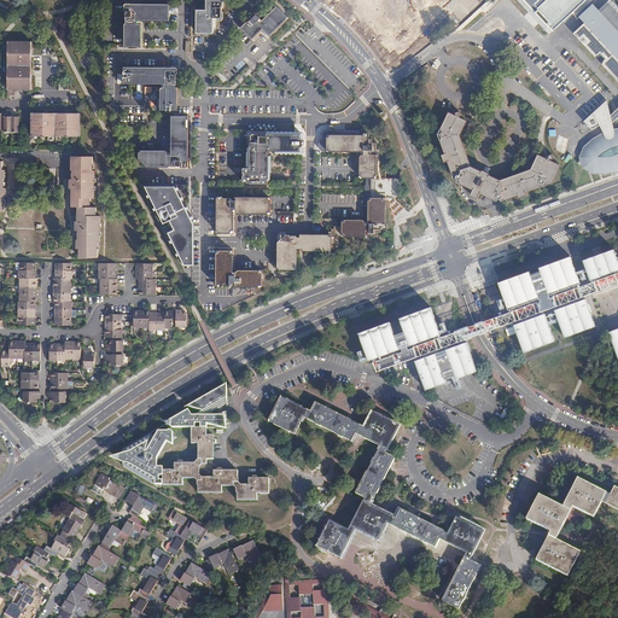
[(225,7),(223,0),(207,0),(207,6),(208,7),(208,10),(197,10),(197,33),(214,33),(214,17),(216,17),(216,21),(223,21),(223,12),(222,11),(222,7),(225,7)]
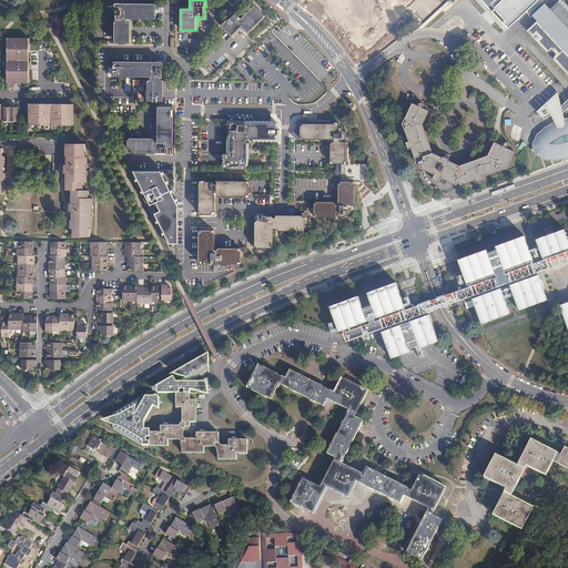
[(487,0),(511,27),(526,12),(539,0),(487,0)]
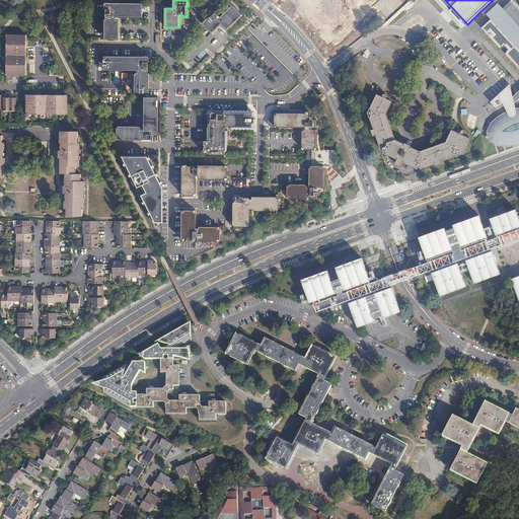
[(512,58),(513,59),(514,61),(518,66),(518,67),(518,7),(514,2),(503,11),(496,4),(487,12),(492,18),(482,27),(489,35),(489,34),(495,40),(496,41),(497,42),(501,48),(503,48),(507,51),(506,54),(512,58)]
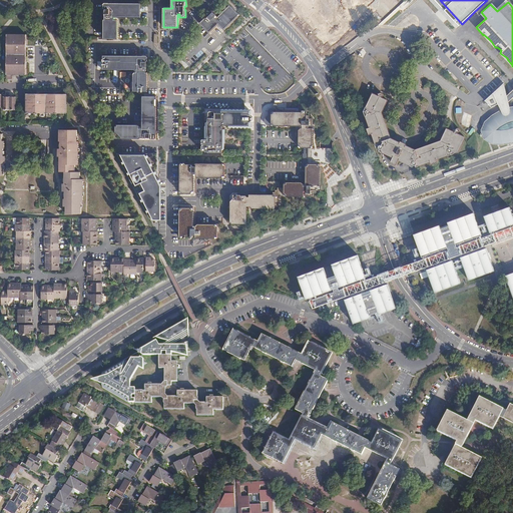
[(141,17),(141,3),(113,3),(113,4),(111,4),(111,3),(104,3),(104,9),(105,9),(105,19),(104,19),(104,38),(118,38),(119,19),(116,19),(116,17),(141,17)]
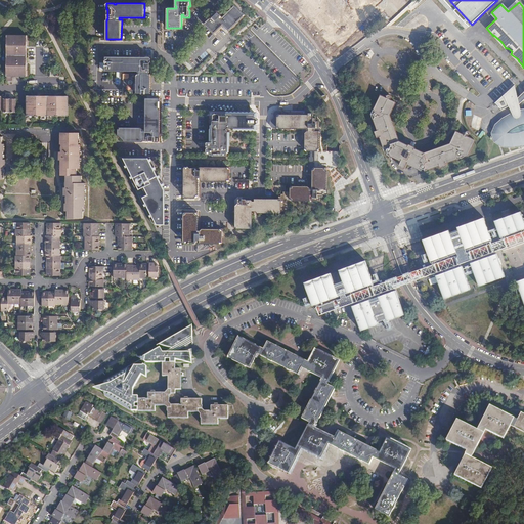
[(222,24),(223,25),(229,31),(245,15),(235,5),(223,17),(221,15),(222,14),(218,10),(214,13),(215,15),(213,17),(212,16),(204,24),(214,34),(221,27),(221,25),(222,24)]
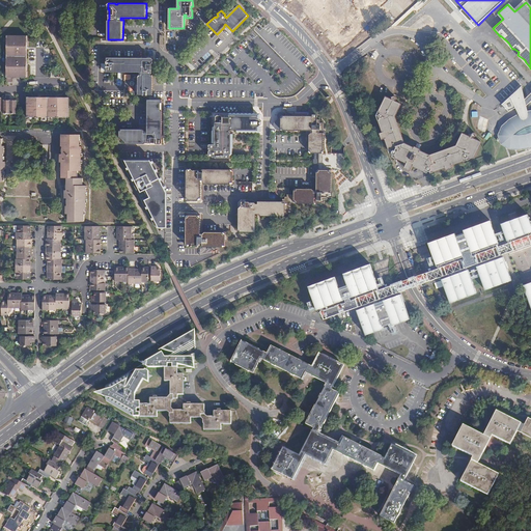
[(28,35),(7,35),(7,78),(12,78),(28,78),(28,66),(27,66),(27,47),(29,47),(29,35),(28,35)]
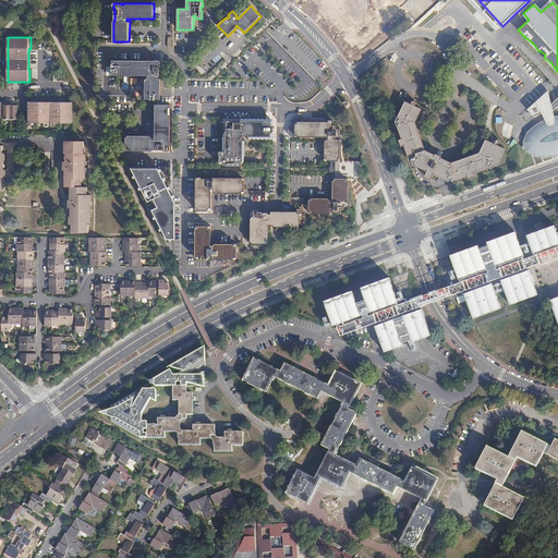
[(144,99),(160,99),(160,79),(159,79),(159,68),(161,65),(161,62),(159,61),(156,60),(154,62),(152,62),(150,61),(112,60),(112,75),(147,76),(147,79),(146,79),(145,81),(144,99)]
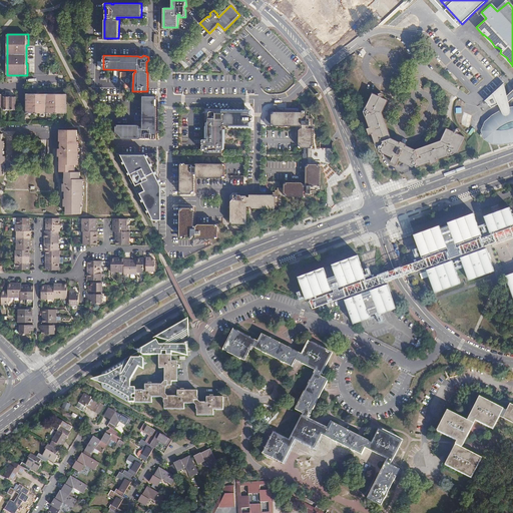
[(512,106),(510,107),(508,102),(507,95),(504,83),(485,100),(491,107),(498,104),(501,110),(493,115),(485,121),(481,130),(482,132),(481,133),(480,134),(480,135),(481,136),(482,137),(483,137),(484,139),(490,142),(493,144),(502,144),(512,143),(512,142),(512,106)]
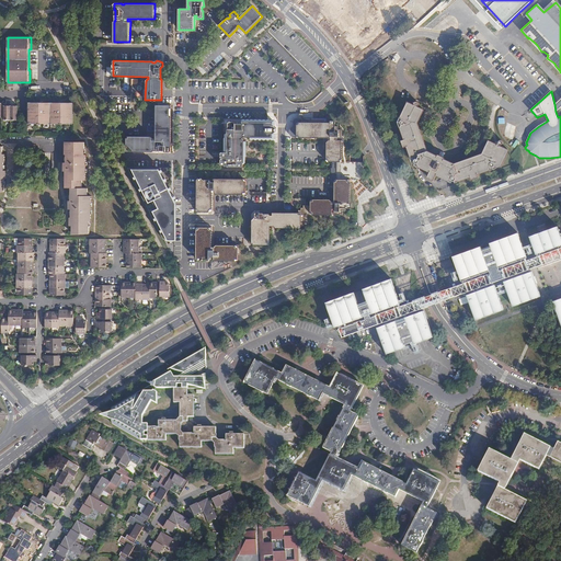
[(72,124),(72,103),(41,103),(41,101),(29,101),(29,118),(29,124),(72,124)]
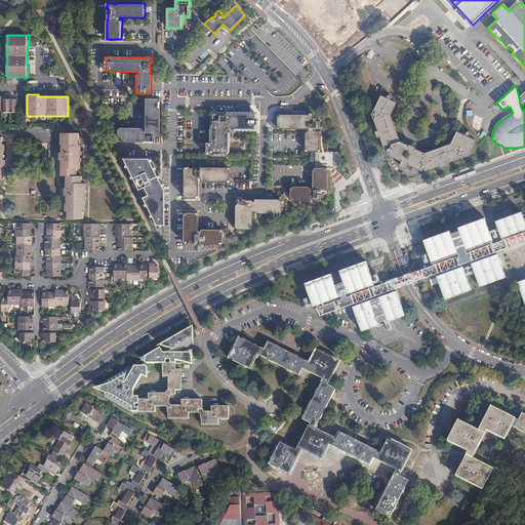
[(385,149),(386,149),(386,150),(388,150),(388,152),(389,152),(390,153),(391,155),(391,156),(396,157),(397,159),(401,161),(401,160),(402,161),(400,165),(401,166),(402,167),(403,167),(404,168),(405,168),(406,168),(408,164),(409,164),(409,165),(413,166),(414,166),(415,166),(418,169),(420,169),(421,168),(422,168),(425,169),(426,169),(427,170),(429,170),(430,170),(433,167),(434,167),(435,167),(441,166),(452,162),(453,160),(457,160),(458,159),(459,158),(459,157),(459,156),(460,157),(461,156),(462,155),(466,157),(467,155),(468,156),(470,153),(471,152),(473,148),(473,147),(474,146),(476,142),(476,139),(468,136),(468,135),(466,135),(457,131),(456,132),(454,136),(454,137),(453,138),(450,144),(445,146),(444,147),(443,147),(439,148),(438,149),(437,149),(425,153),(422,152),(421,152),(420,151),(404,143),(401,144),(401,143),(399,142),(400,140),(398,135),(397,134),(397,133),(396,129),(395,128),(395,127),(394,122),(392,122),(393,121),(391,115),(393,110),(393,109),(394,108),(396,104),(396,102),(390,99),(392,96),(389,95),(388,98),(381,95),(380,95),(376,104),(377,105),(377,107),(374,109),(374,110),(374,111),(375,112),(375,113),(374,114),(374,115),(375,116),(373,117),(373,119),(374,120),(376,123),(375,125),(382,143),(384,143),(384,144),(384,148),(385,149)]
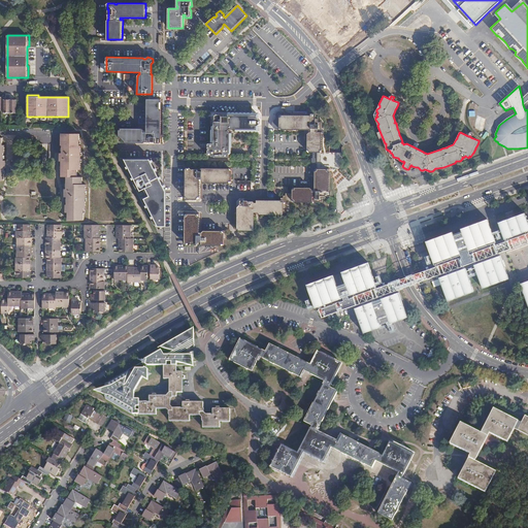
[(161,133),(162,99),(146,99),(146,130),(144,130),(143,128),(120,128),(119,137),(121,137),(125,141),(125,143),(143,143),(143,141),(155,141),(156,143),(160,143),(161,141),(161,138),(159,136),(159,135),(161,133)]
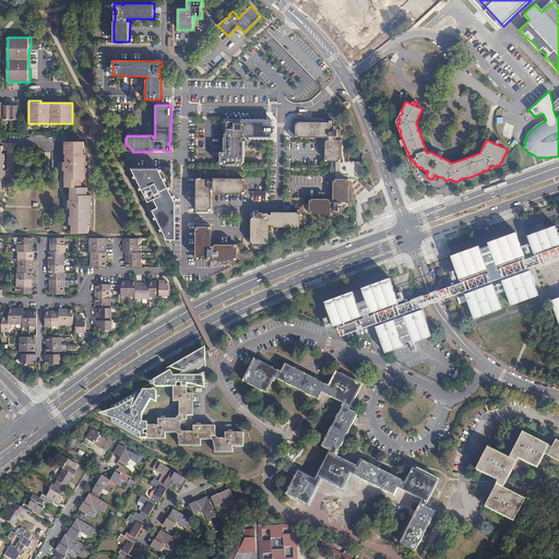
[(274,126),(274,122),(274,121),(268,121),(242,121),(242,122),(235,122),(233,120),(229,120),(227,122),(227,127),(229,128),(229,132),(227,132),(227,150),(222,150),(219,152),(219,163),(222,165),(225,165),(227,165),(227,167),(242,167),(242,138),(241,137),(242,134),(245,137),(266,138),(269,138),(274,138),(274,133),(276,133),(276,130),(276,127),(274,126)]
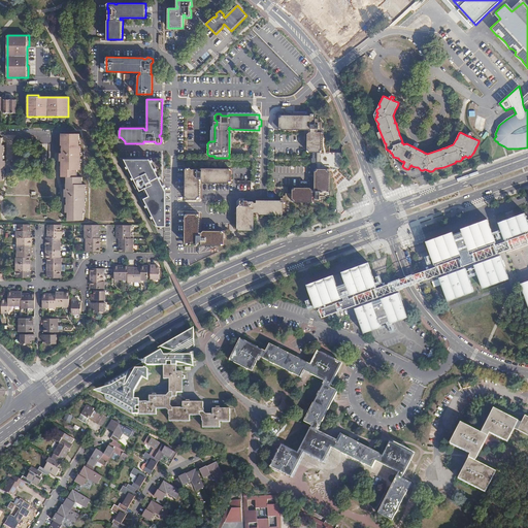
[(312,114),(310,116),(285,116),(282,116),(281,117),(281,121),(279,122),(279,124),(281,125),(281,131),(310,131),(310,133),(309,133),(307,134),(307,153),(312,154),(318,154),(323,154),(323,153),(323,142),(323,133),(321,133),(321,131),(323,131),(323,124),(322,123),(320,123),(320,121),(319,120),(317,120),(317,118),(317,116),(316,114),(312,114)]
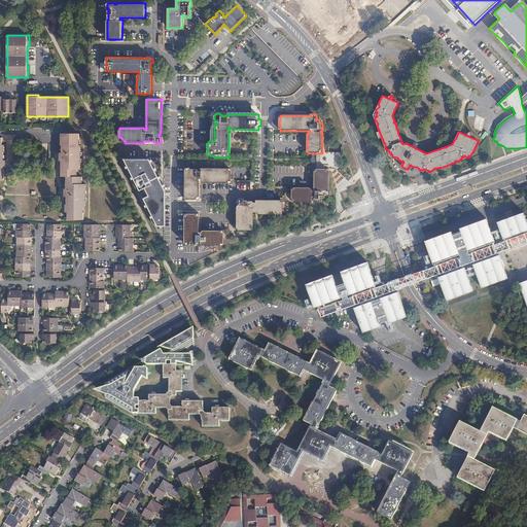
[(79,134),(63,134),(63,138),(61,138),(61,146),(62,146),(62,153),(60,153),(59,162),(61,162),(64,162),(64,165),(61,165),(61,177),(66,177),(65,188),(64,188),(64,197),(67,197),(66,204),(65,204),(65,212),(67,212),(67,219),(82,219),(83,208),(84,208),(85,184),(81,184),(82,177),(77,177),(77,169),(80,169),(81,145),(78,145),(79,134)]
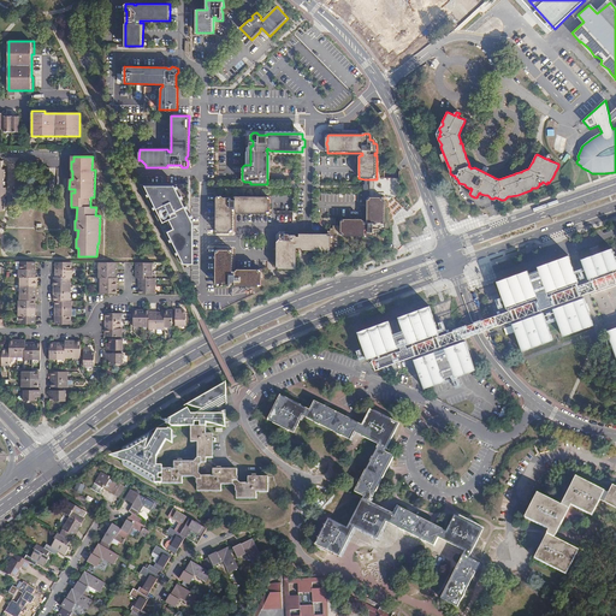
[(377,179),(371,179),(371,196),(371,199),(385,199),(385,200),(389,203),(394,199),(396,201),(400,197),(400,178),(377,178),(377,179)]
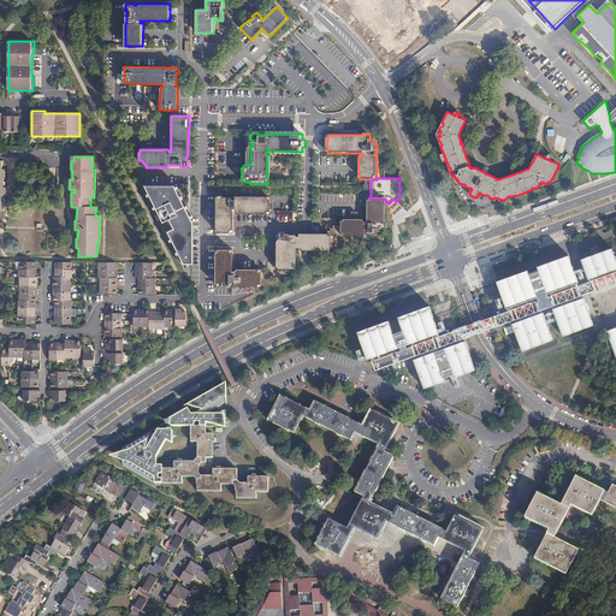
[(189,184),(141,184),(181,262),(189,262),(189,184)]
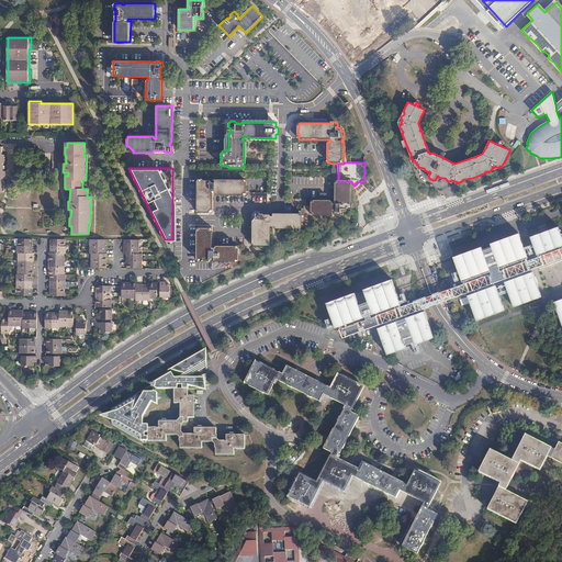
[(204,179),(202,178),(199,178),(198,180),(198,183),(200,184),(201,184),(201,188),(199,187),(198,189),(198,212),(212,212),(213,191),(215,192),(216,194),(246,194),(246,180),(245,179),(215,179),(215,182),(213,181),(213,180),(210,180),(203,180),(204,179)]
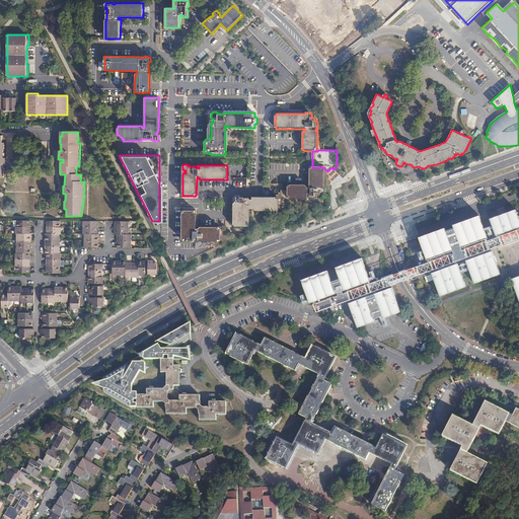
[(321,197),(321,194),(325,194),(325,188),(324,188),(324,168),(324,167),(312,167),(312,165),(306,165),(306,167),(307,167),(308,168),(309,168),(309,189),(303,189),(303,187),(301,186),(289,186),(286,188),(287,191),(286,200),(307,200),(317,200),(317,197),(321,197)]
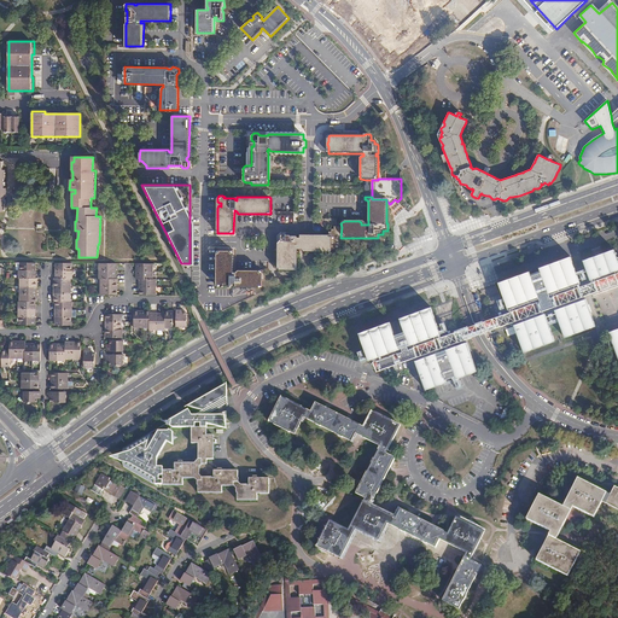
[(278,251),(275,251),(274,261),(274,269),(277,269),(278,270),(278,272),(290,272),(296,272),(296,269),(298,268),(301,268),(301,252),(298,252),(298,251),(302,251),(304,252),(331,252),(332,251),(339,251),(340,250),(340,238),(342,227),(338,227),(338,225),(334,225),(334,227),(332,227),(332,229),(330,229),(330,234),(299,234),(299,238),(298,238),(297,235),(287,235),(285,233),(283,233),(280,235),(280,239),(281,240),(279,243),(280,246),(278,249),(278,251)]
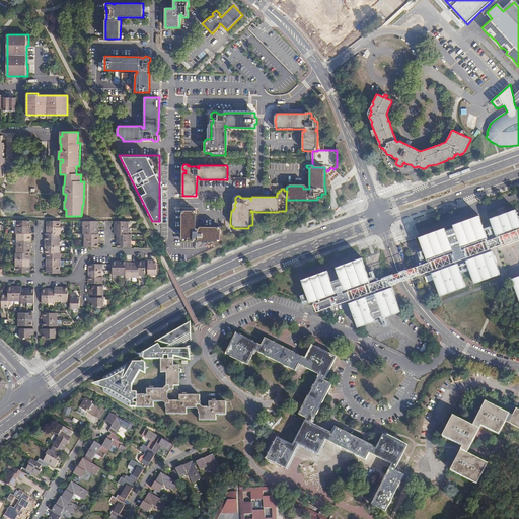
[(418,267),(420,274),(431,271),(432,275),(440,295),(469,285),(468,282),(467,279),(469,279),(470,281),(471,284),(500,274),(503,282),(507,281),(512,279),(518,298),(518,203),(489,215),(490,218),(482,221),(478,215),(453,224),(454,227),(446,230),(445,227),(419,236),(428,263),(418,267)]
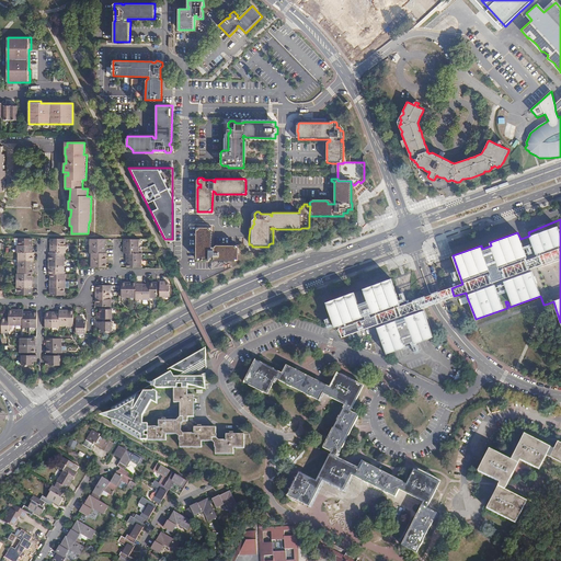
[(239,262),(239,245),(216,245),(214,247),(214,248),(212,248),(212,227),(197,227),(197,250),(198,251),(199,251),(199,253),(198,253),(196,255),(196,259),(198,261),(202,261),(203,260),(212,260),(212,258),(214,258),(214,261),(239,262)]
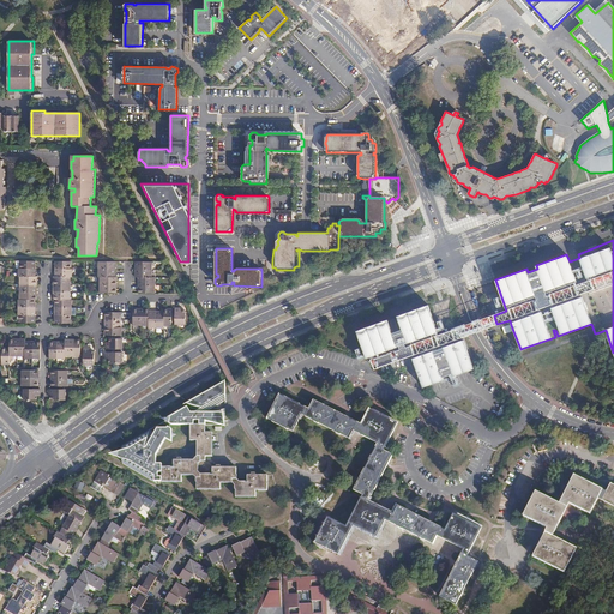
[(452,339),(455,338),(452,330),(449,331),(447,329),(438,331),(428,305),(397,315),(403,331),(393,335),(387,319),(356,331),(366,357),(377,354),(381,366),(411,355),(423,386),(444,379),(443,377),(452,373),(453,375),(475,368),(464,341),(453,343),(452,339)]
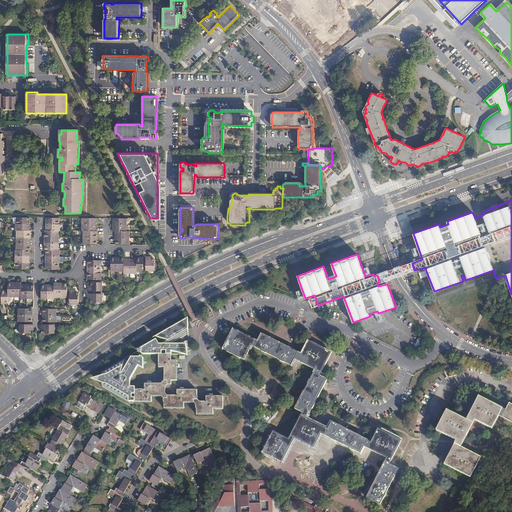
[(150,259),(150,257),(146,257),(146,270),(155,270),(155,260),(152,260),(150,259)]
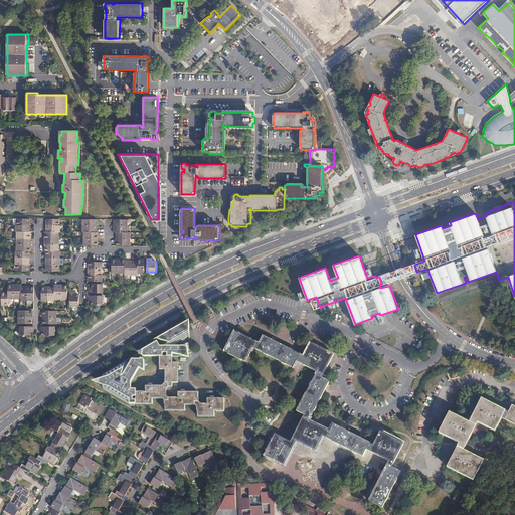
[(411,274),(416,272),(414,265),(408,267),(411,274)]
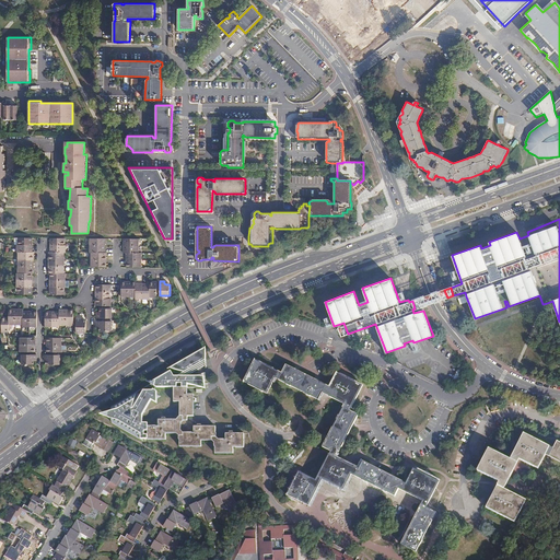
[(424,305),(447,298),(444,290),(430,294),(421,298),(424,305)]
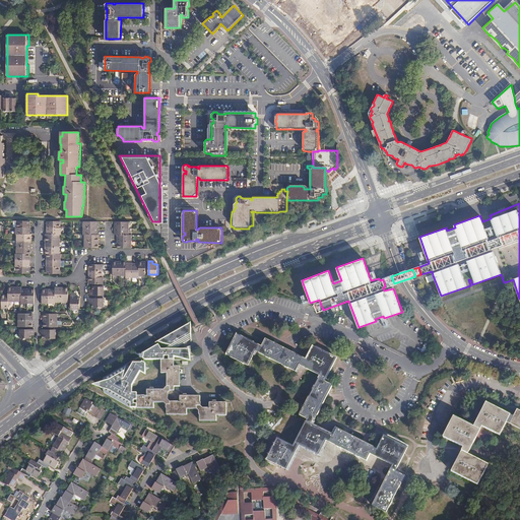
[(391,276),(383,279),(385,286),(394,283),(391,276)]
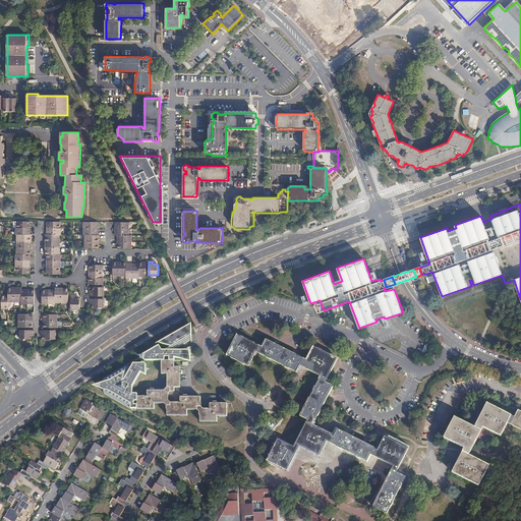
[(91,292),(91,296),(104,296),(104,287),(93,287),(93,290),(93,292),(91,292)]
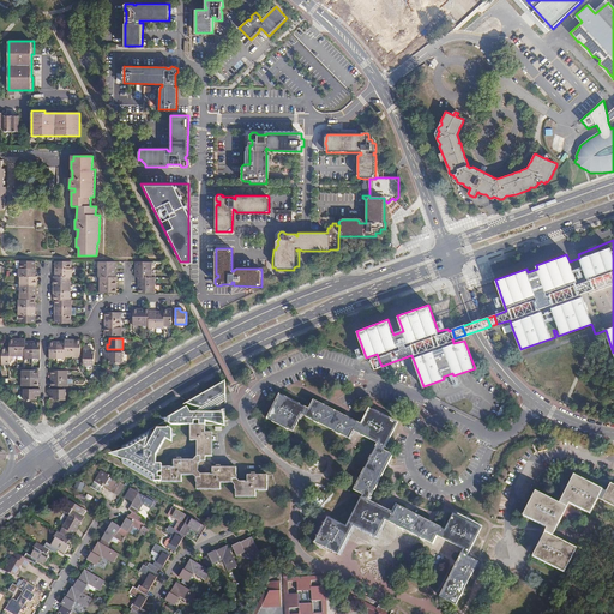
[(89,351),(89,348),(84,348),(84,355),(82,355),(82,365),(94,365),(94,351),(91,351),(89,351)]
